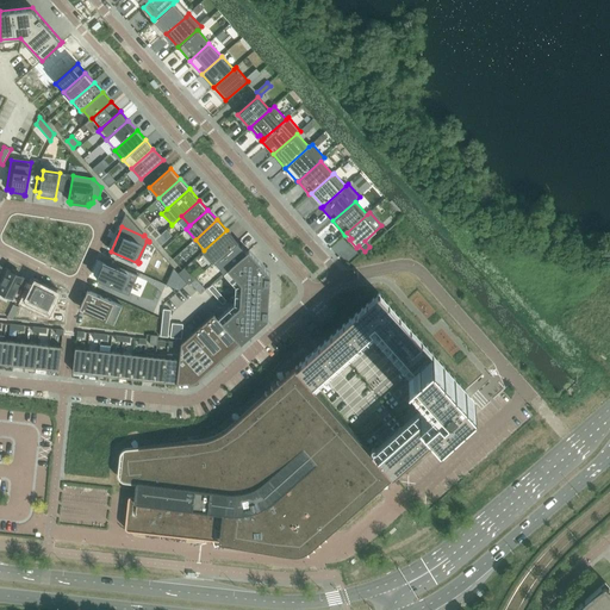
[(204,250),(201,253),(212,265),(215,262),(237,242),(226,230),(204,250)]
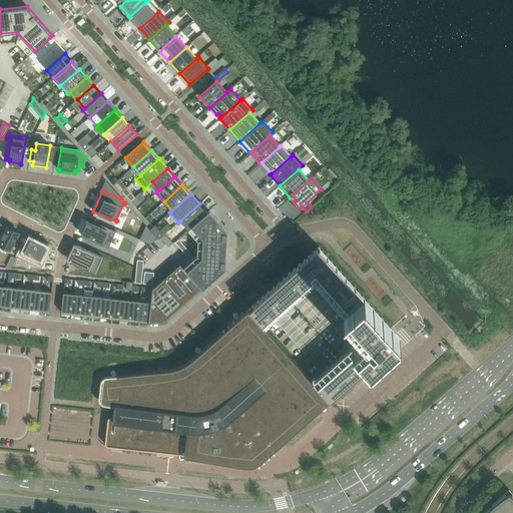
[(199,203),(180,220),(188,229),(207,212),(199,203)]
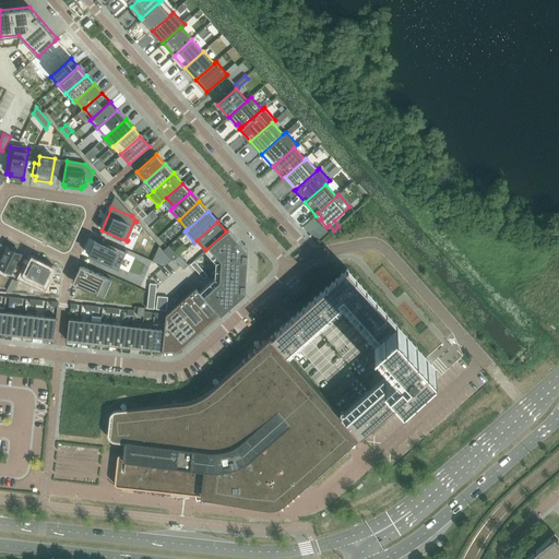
[(202,289),(200,292),(218,312),(221,314),(224,312),(226,310),(246,293),(248,251),(228,229),(226,232),(205,250),(204,250),(205,252),(215,263),(214,278),(211,282),(205,286),(202,289)]
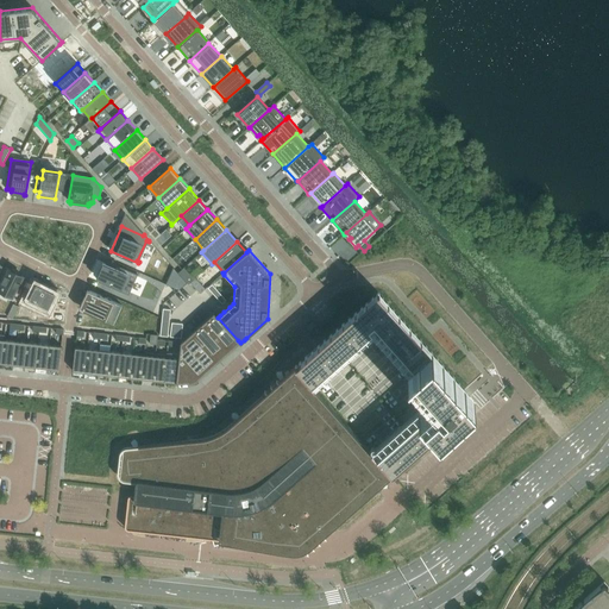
[(102,263),(96,278),(99,280),(99,282),(129,295),(137,275),(107,261),(106,264),(102,263)]
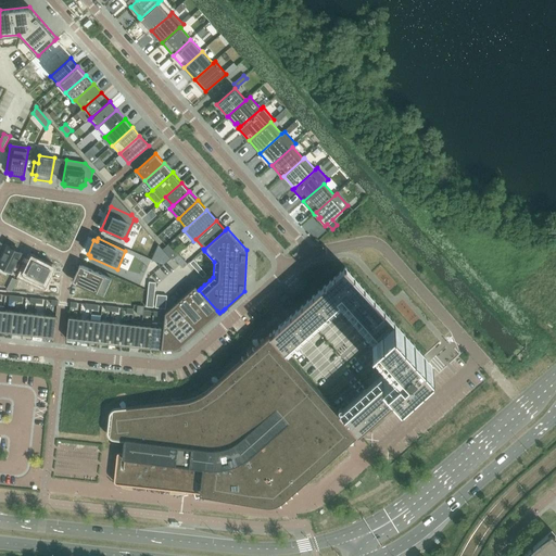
[(8,245),(0,260),(0,265),(0,266),(0,265),(9,270),(10,270),(11,272),(21,252),(19,251),(10,247),(8,245)]
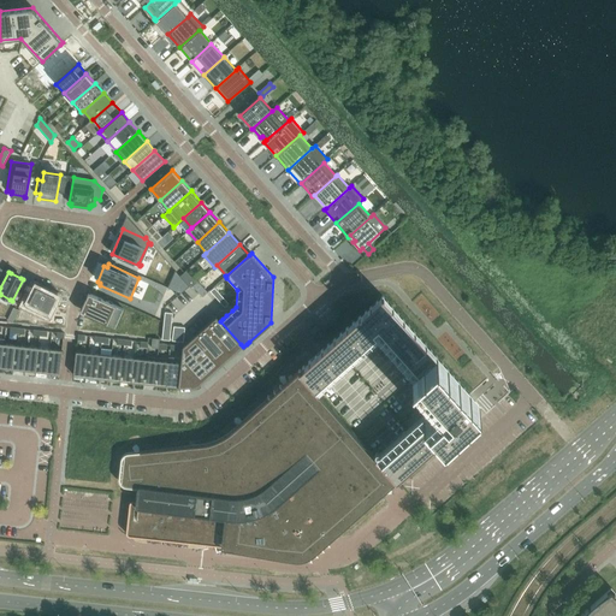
[(179,274),(172,290),(181,294),(189,286),(179,274)]
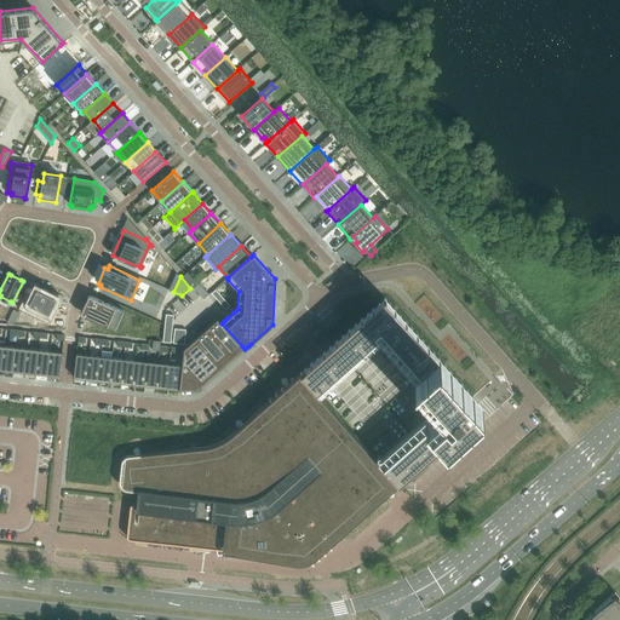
[(193,279),(187,285),(193,290),(197,285),(193,279)]
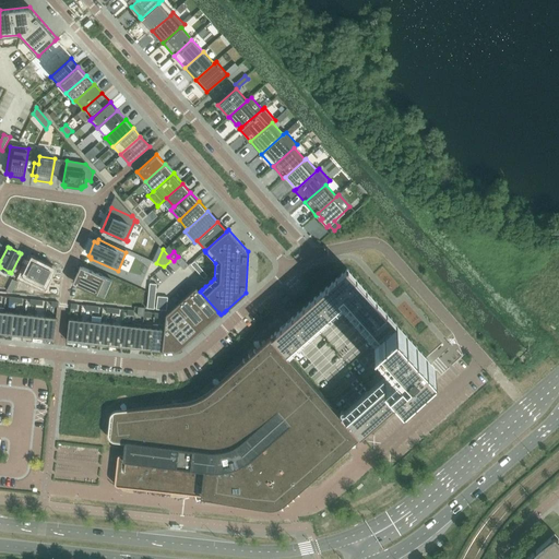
[(33,260),(26,273),(45,283),(51,269),(33,260)]
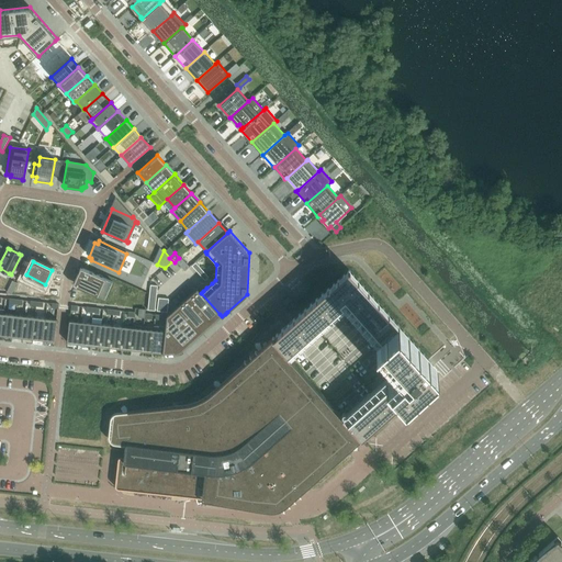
[(80,268),(72,284),(105,300),(105,298),(113,282),(82,268),(80,268)]
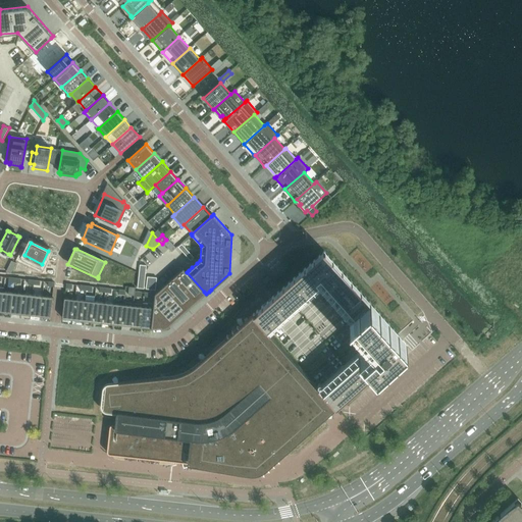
[(263,305),(253,314),(266,329),(276,320),(285,312),(318,282),(374,346),(322,393),(335,407),(336,407),(388,361),(407,344),(400,335),(324,251),(271,298),(263,305)]
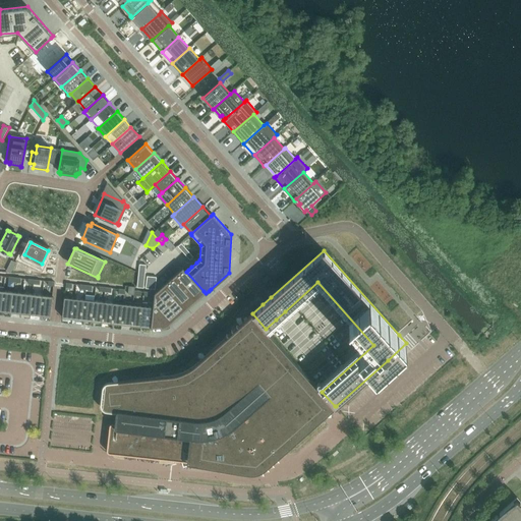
[(183,268),(174,276),(190,294),(194,299),(200,294),(204,291),(186,272),(183,268)]
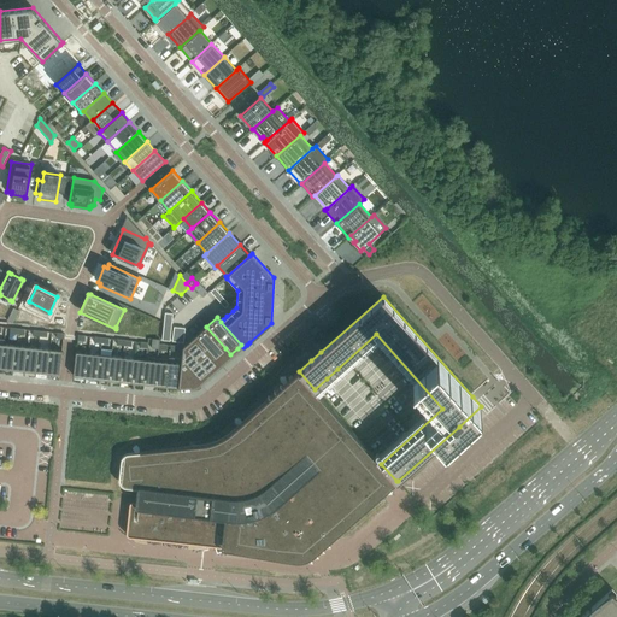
[(174,327),(172,341),(183,342),(186,328),(174,327)]
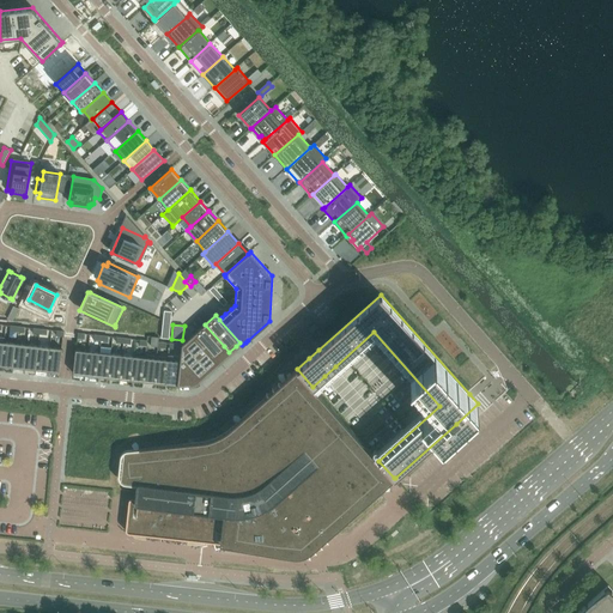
[(205,325),(194,334),(218,362),(223,358),(229,352),(224,346),(205,325)]
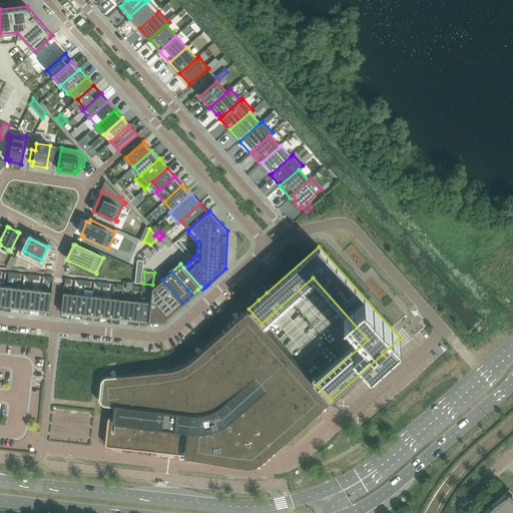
[(162,280),(153,288),(169,306),(174,311),(179,306),(182,303),(162,280)]
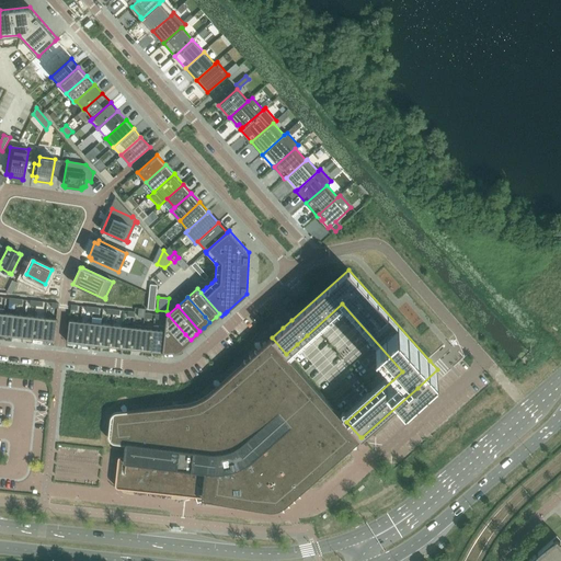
[(12,336),(14,315),(3,313),(1,335),(12,336)]
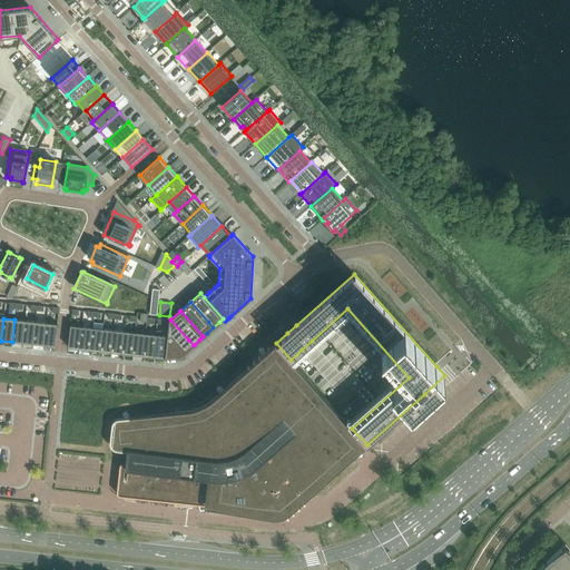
[(12,342),(22,343),(25,321),(15,320),(12,342)]
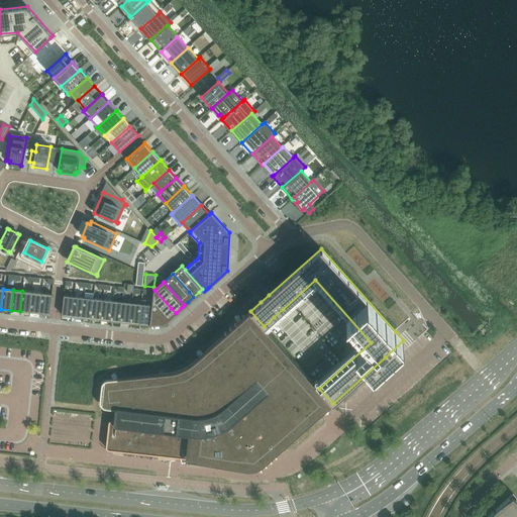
[(151,305),(149,325),(151,325),(154,325),(159,325),(162,324),(165,322),(168,320),(170,318),(176,313),(171,308),(154,290),(153,291),(152,301),(151,305)]
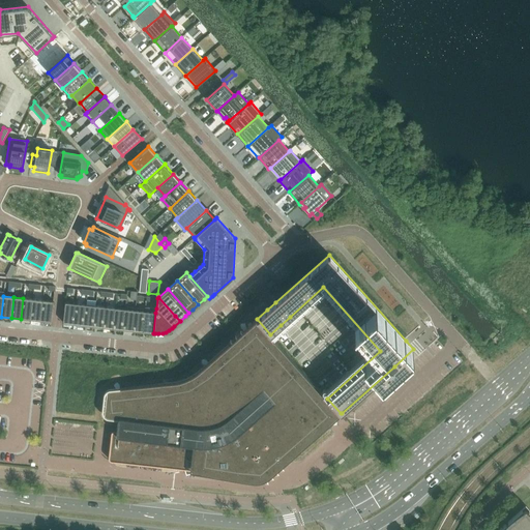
[(21,319),(31,320),(33,299),(23,298),(21,319)]
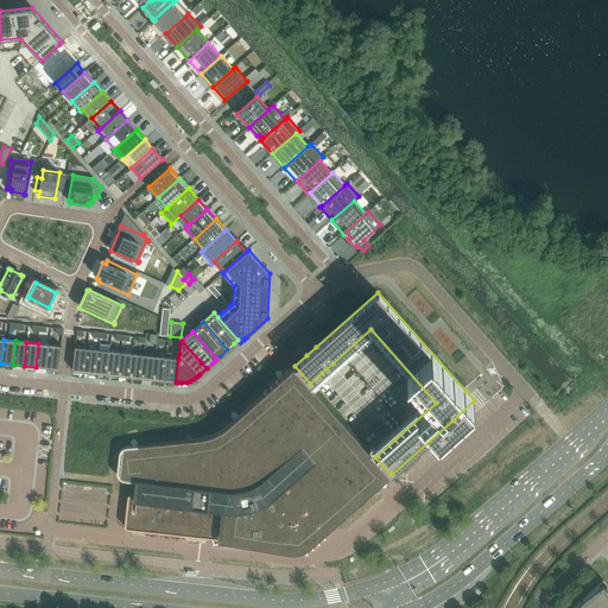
[(36,367),(46,368),(49,344),(38,343),(36,367)]
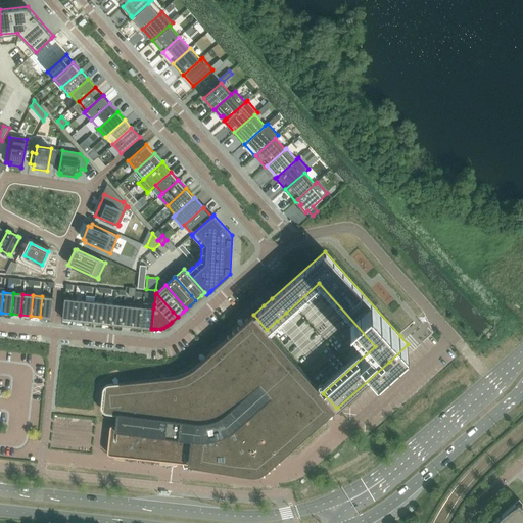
[(42,296),(40,317),(50,318),(53,297),(42,296)]
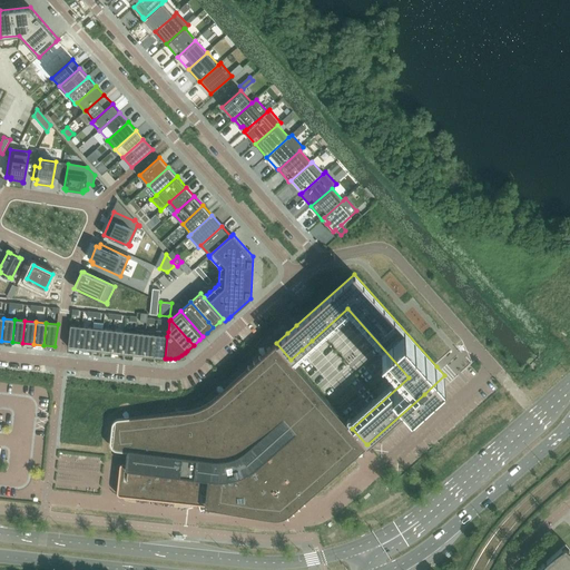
[(68,347),(79,349),(81,326),(70,325),(68,347)]
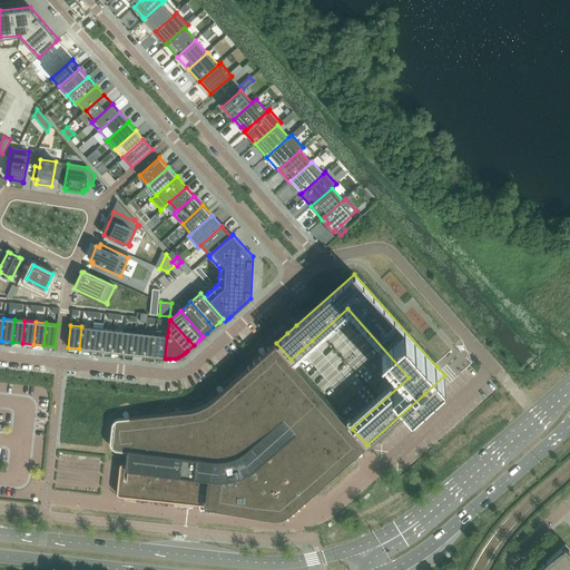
[(79,349),(90,350),(92,327),(81,326),(79,349)]
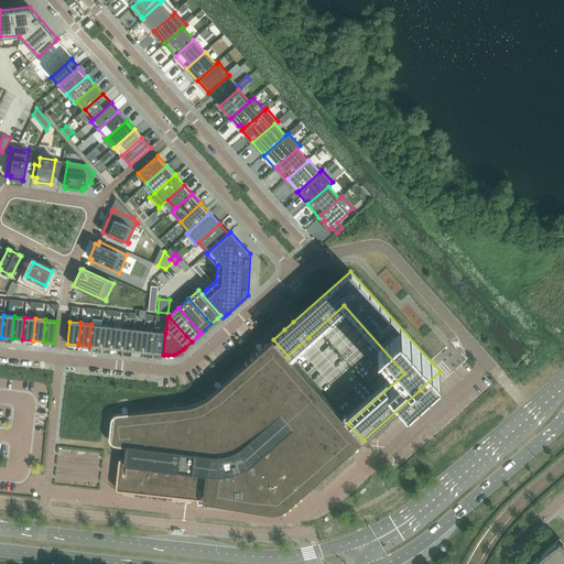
[(89,346),(99,347),(101,325),(91,324),(89,346)]
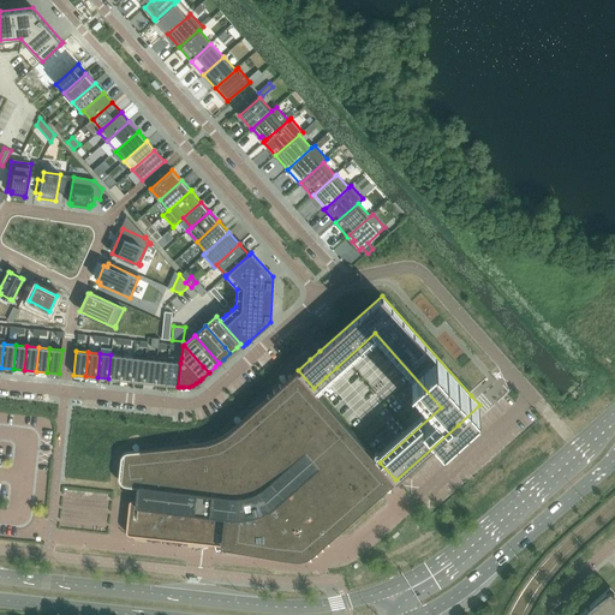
[(108,378),(120,380),(123,357),(111,354),(108,378)]
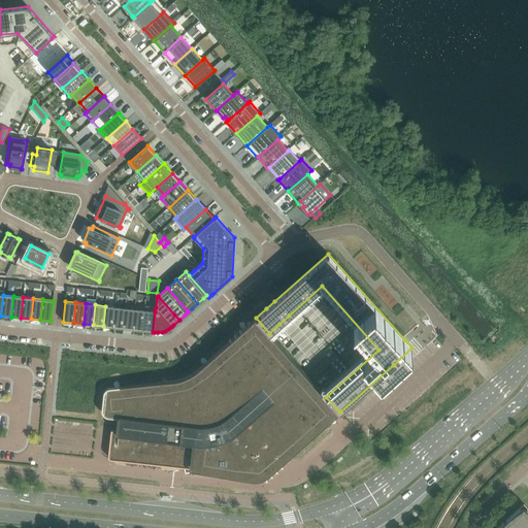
[(105,306),(103,326),(112,328),(114,307),(105,306)]
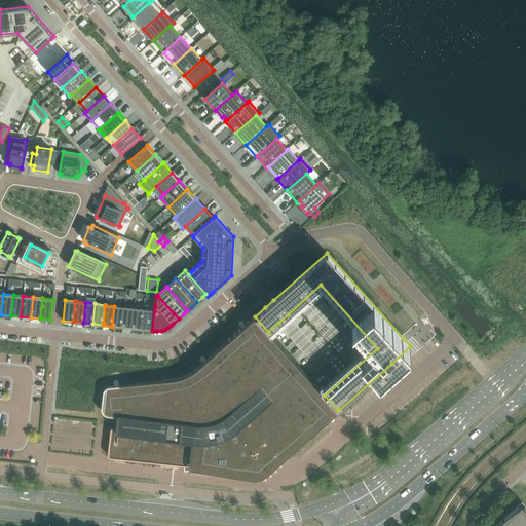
[(132,329),(135,306),(124,305),(124,307),(122,328),(132,329)]
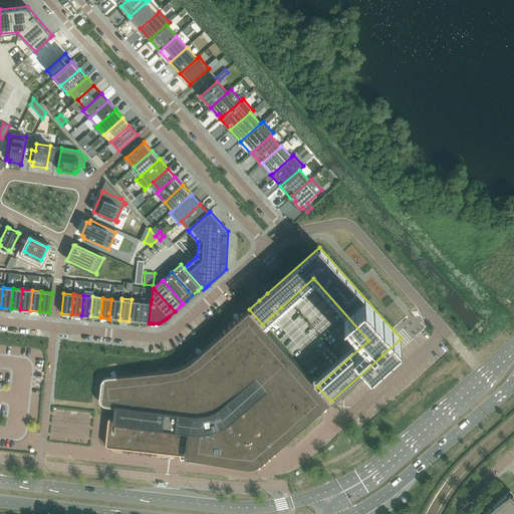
[(149,323),(151,303),(152,299),(148,299),(141,298),(141,300),(139,322),(149,323)]
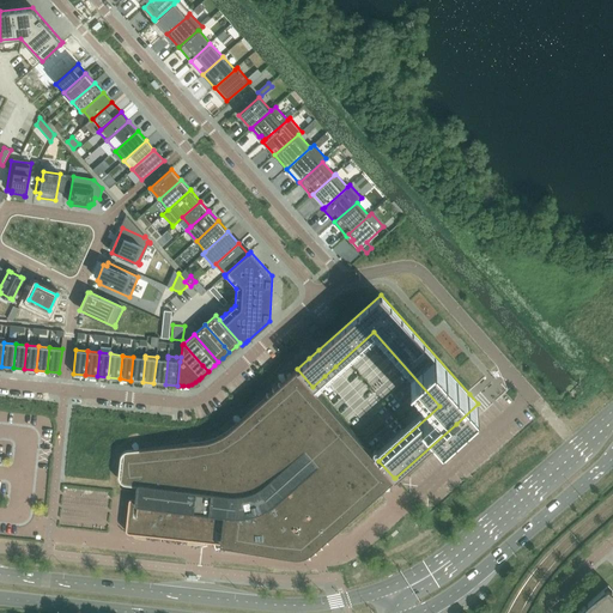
[(145,358),(133,357),(131,381),(141,381),(143,382),(145,358)]
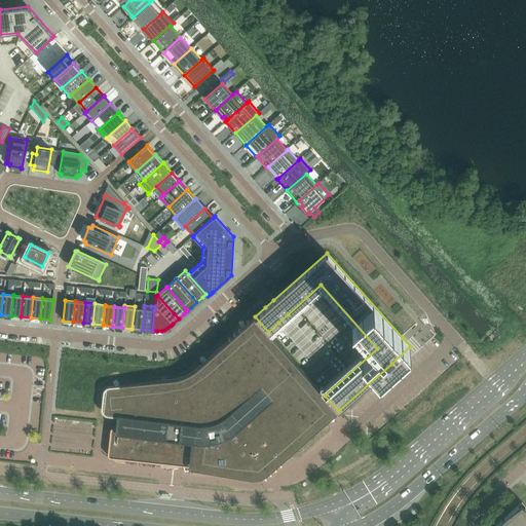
[(144,307),(135,306),(132,329),(142,330),(144,307)]
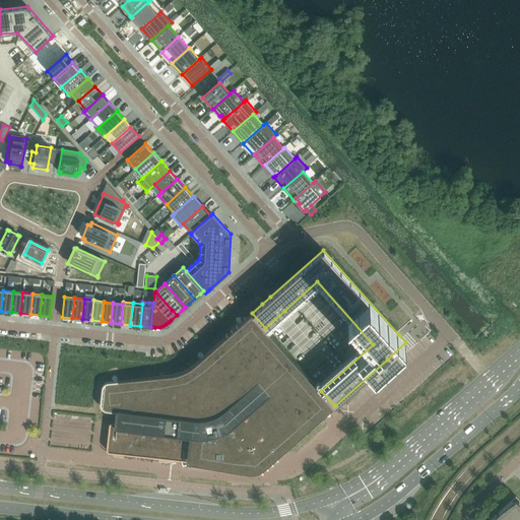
[(101,403),(101,404),(101,406),(101,407),(102,408),(102,409),(103,409),(104,410),(106,411),(107,411),(116,411),(115,423),(114,423),(113,423),(112,423),(111,423),(111,424),(110,424),(110,425),(109,426),(108,437),(107,449),(107,450),(107,451),(108,452),(109,453),(110,453),(117,454),(181,461),(182,464),(183,466),(195,463),(221,466),(232,467),(256,469),(255,471),(254,471),(253,471),(252,471),(252,472),(253,472),(254,472),(255,472),(256,471),(257,471),(263,472),(262,469),(263,469),(268,468),(267,464),(273,463),(272,460),(278,459),(276,456),(280,453),(290,444),(291,445),(321,418),(321,417),(322,416),(334,405),(321,391),(319,388),(280,345),(265,328),(252,313),(242,322),(238,325),(236,323),(234,329),(233,330),(231,328),(229,334),(228,334),(225,332),(223,338),(210,349),(207,352),(204,355),(200,359),(197,362),(192,366),(188,369),(186,370),(183,371),(181,372),(179,373),(177,374),(175,374),(173,375),(170,375),(169,375),(159,376),(151,377),(134,379),(118,381),(113,382),(108,382),(105,384),(102,388),(101,403)]
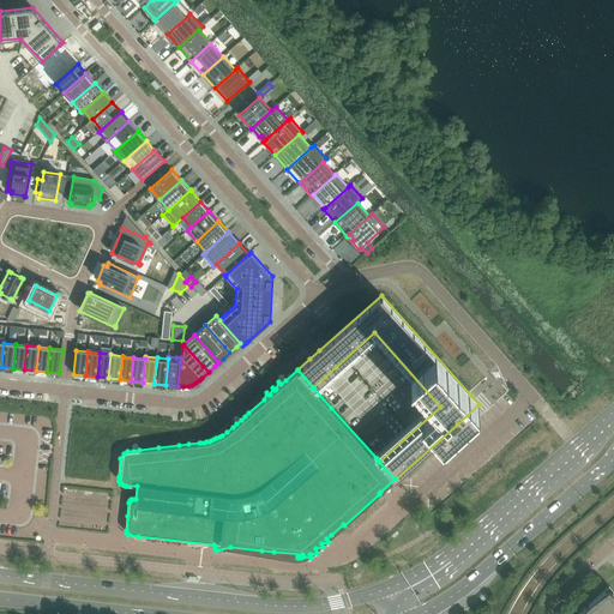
[(613,613),(613,595),(611,591),(608,589),(607,591),(602,594),(599,597),(594,601),(590,606),(585,609),(582,613),(613,613)]
